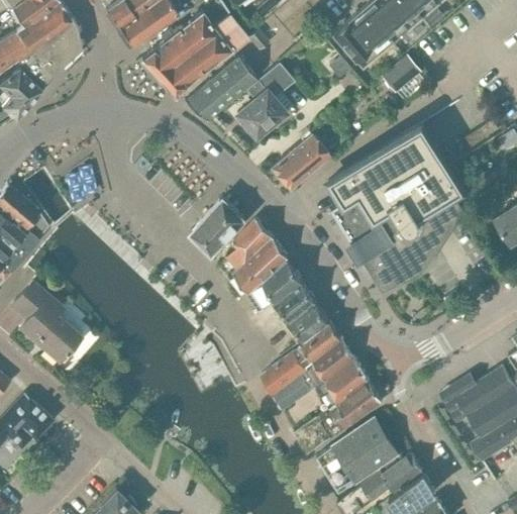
[(21,0),(11,7),(23,25),(59,1),(58,0),(21,0)]
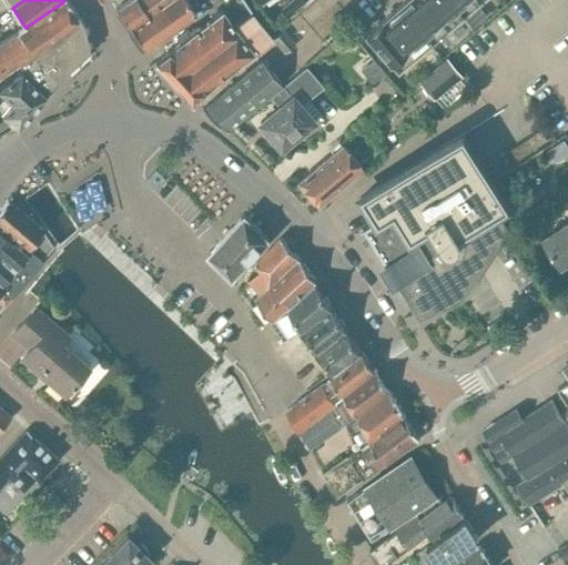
[(135,0),(133,0),(115,13),(129,32),(146,19),(173,0),(135,0),(137,0),(135,0)]
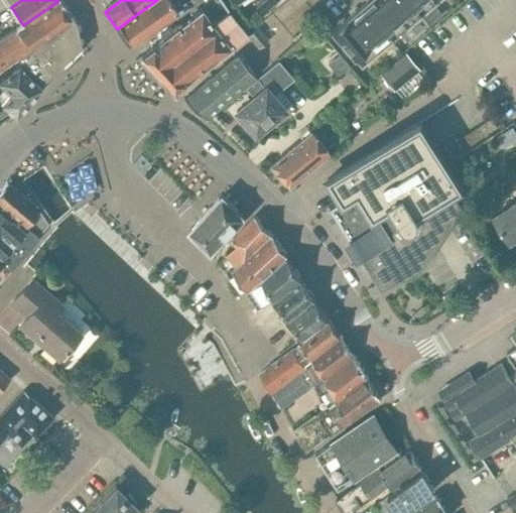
[(157,0),(133,17),(117,29),(131,48),(176,16),(165,0),(157,0)]
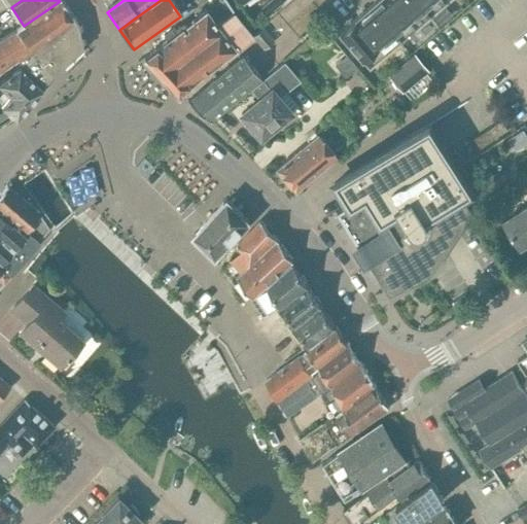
[(278,0),(272,0),(269,3),(275,10),(282,3),(278,0)]
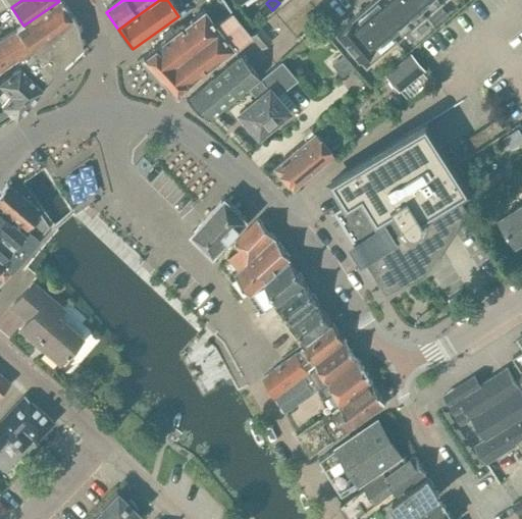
[(365,70),(447,0),(374,0),(334,35),(365,70)]
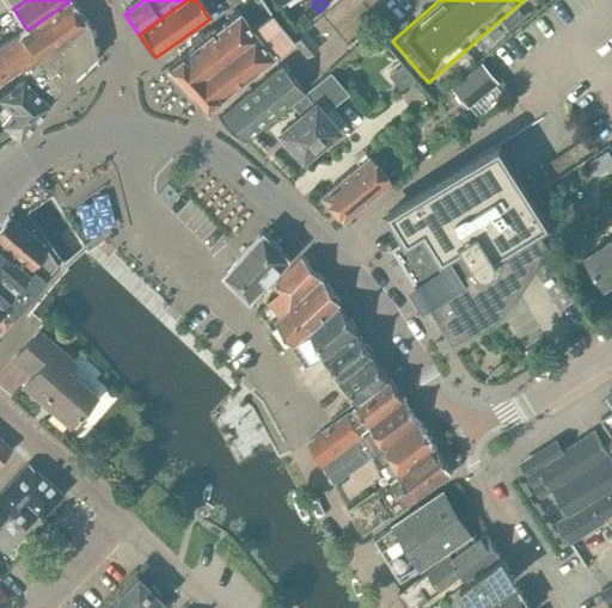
[(0,81),(22,71),(51,103),(53,103),(63,91),(61,87),(71,80),(74,78),(95,57),(87,26),(69,1),(28,30),(18,36),(19,38),(0,48),(0,81)]
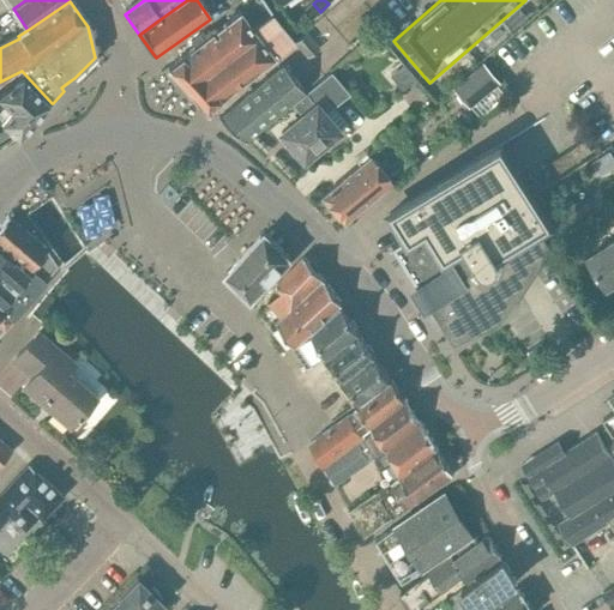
[(313,4),(304,12),(311,19),(320,12),(313,4)]
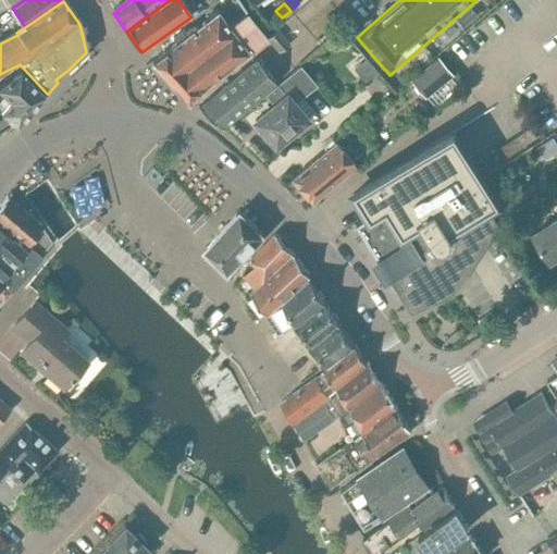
[(175,45),(153,62),(152,63),(187,102),(189,101),(265,41),(247,19),(245,15),(229,28),(215,13),(186,37),(183,33),(172,40),(175,45)]
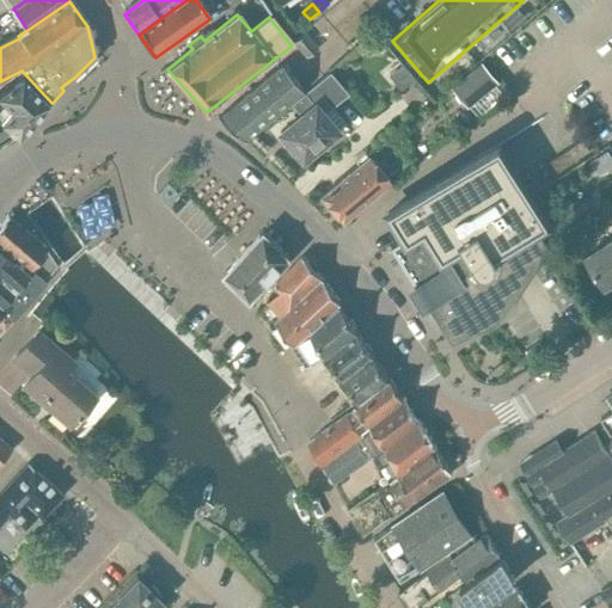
[(319,47),(306,32),(294,43),(307,57),(319,47)]
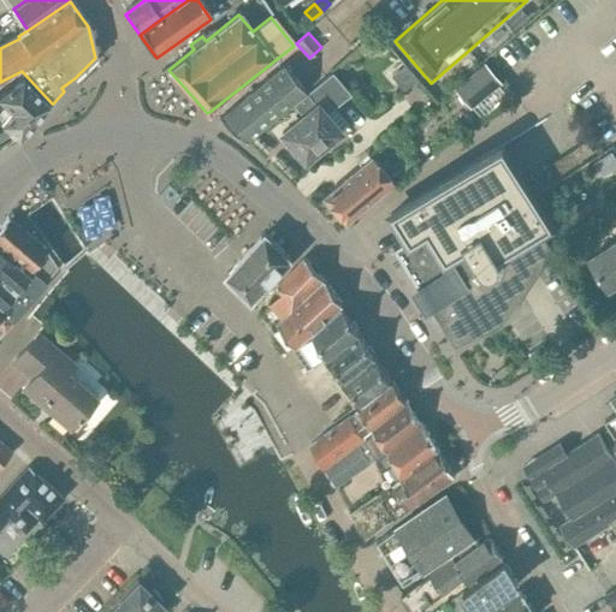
[(454,91),(469,111),(499,85),(484,66),(454,91)]
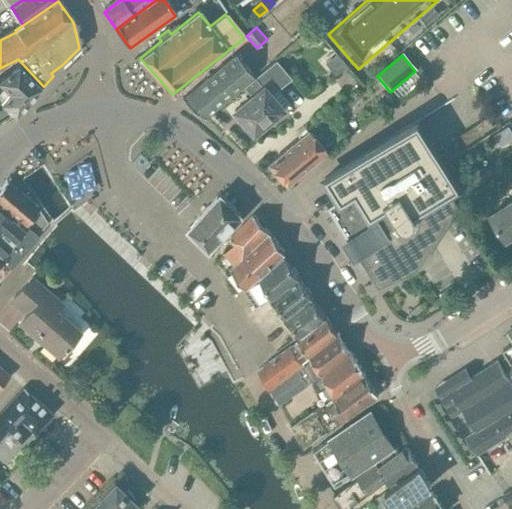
[(235,56),(183,101),(204,119),(253,78),(235,56)]
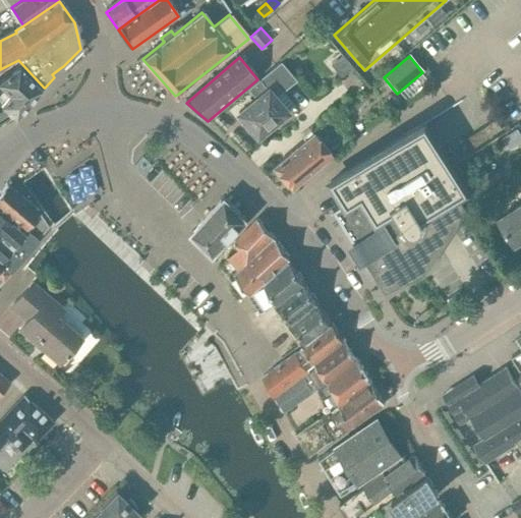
[(256,101),(238,117),(256,138),(286,113),(288,111),(293,106),(290,102),(283,93),(295,81),(281,65),(281,64),(272,71),(258,82),(247,92),(254,99),(256,101)]
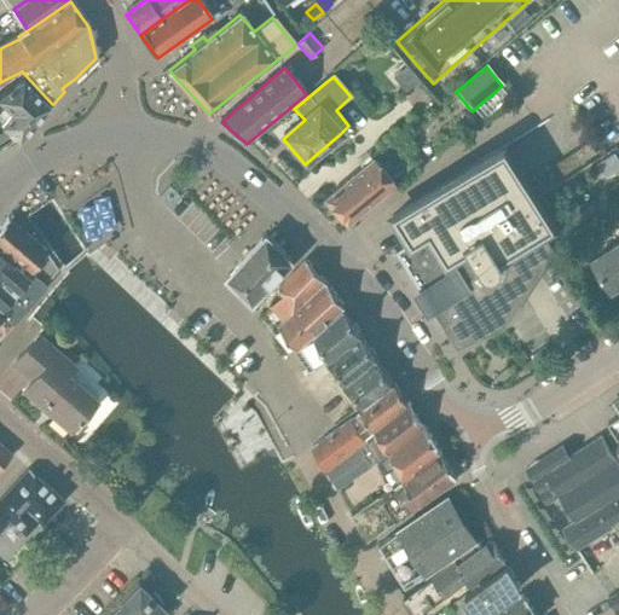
[(0,115),(0,122),(3,125),(0,127),(18,143),(48,109),(22,82),(0,94),(0,103),(5,109),(0,115)]
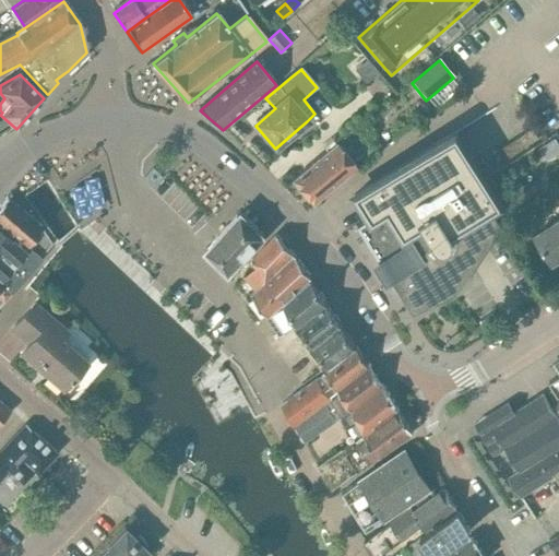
[(532,130),(495,153),(502,164),(538,141),(532,130)]
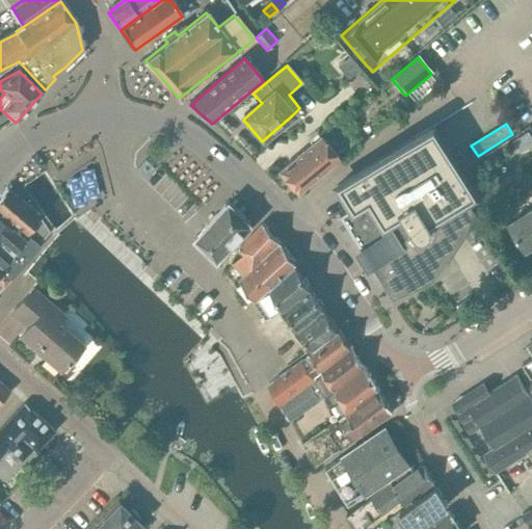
[(350,210),(338,217),(364,259),(391,301),(425,286),(427,285),(429,283),(431,281),(433,279),(435,276),(475,216),(464,201),(471,196),(453,167),(462,160),(459,155),(450,162),(430,130),(337,188),(350,210)]
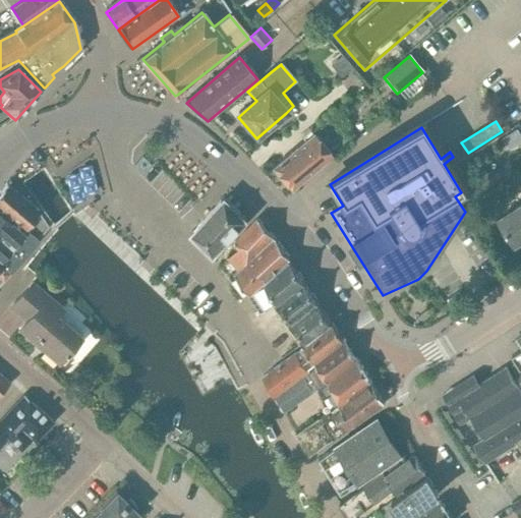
[(520,136),(517,130),(502,139),(509,152),(520,144),(520,136)]
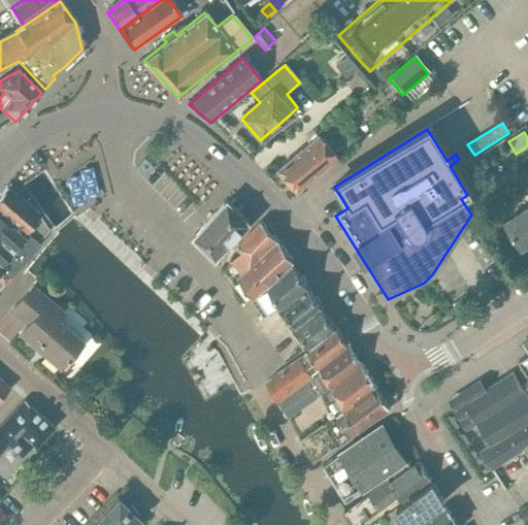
[(349,134),(338,141),(345,152),(356,144),(349,134)]
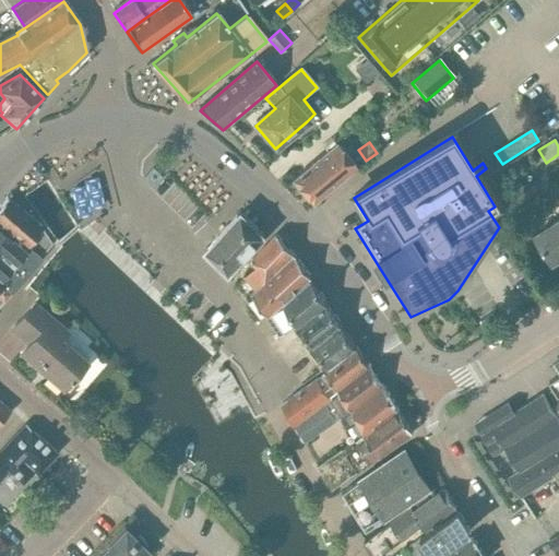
[(356,167),(336,144),(293,181),(312,205),(356,167)]
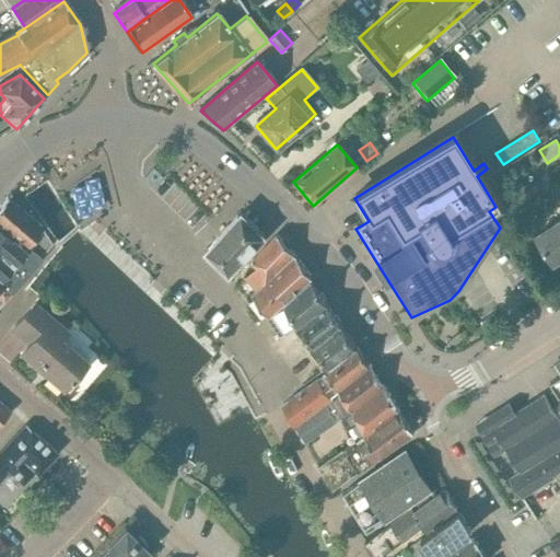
[(151,186),(153,189),(164,180),(153,170),(143,180),(151,186)]
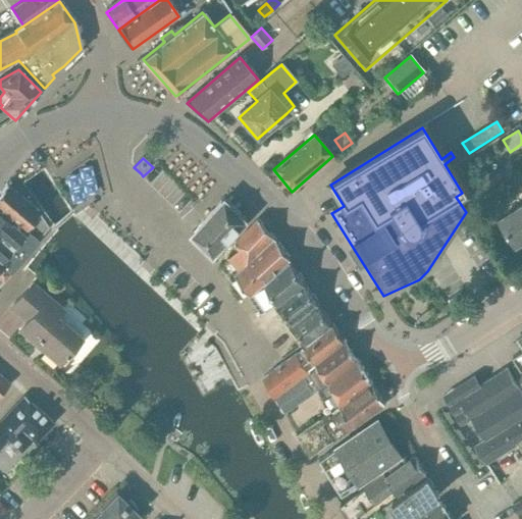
[(6,186),(0,191),(0,264),(2,266),(10,274),(35,245),(38,242),(34,238),(37,235),(41,239),(49,228),(39,213),(39,212),(21,198),(6,186)]
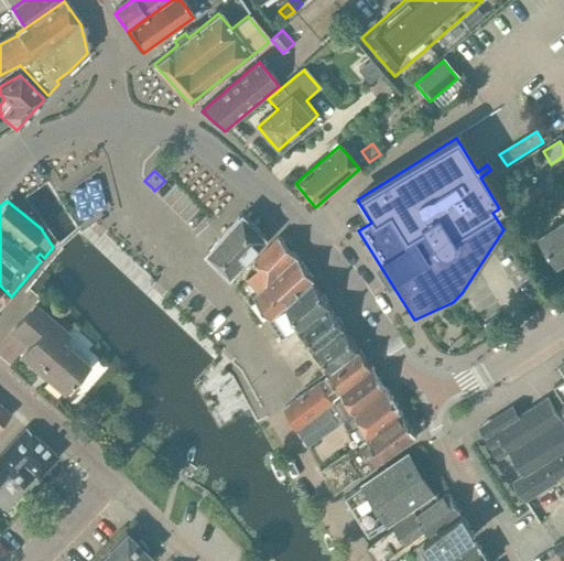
[(207,251),(231,274),(267,239),(243,215),(207,251)]
